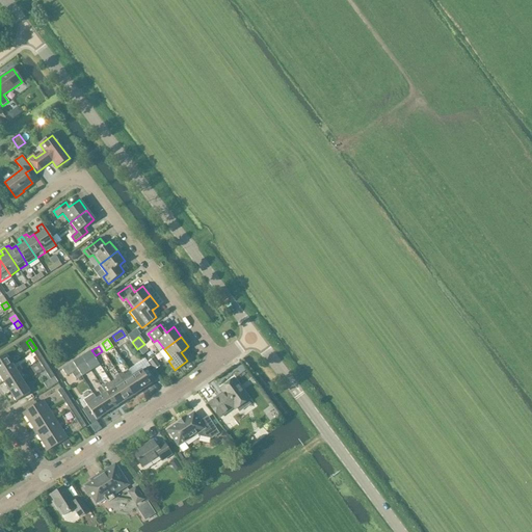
[(88,352),(81,356),(82,357),(85,363),(92,358),(88,352)]
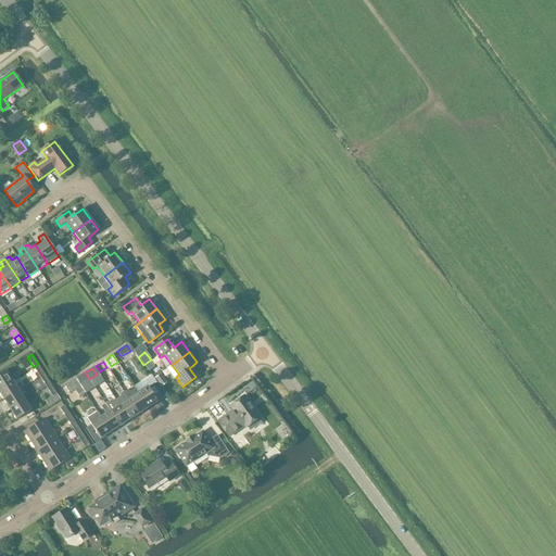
[(0,388),(12,380),(5,370),(0,374),(0,388)]
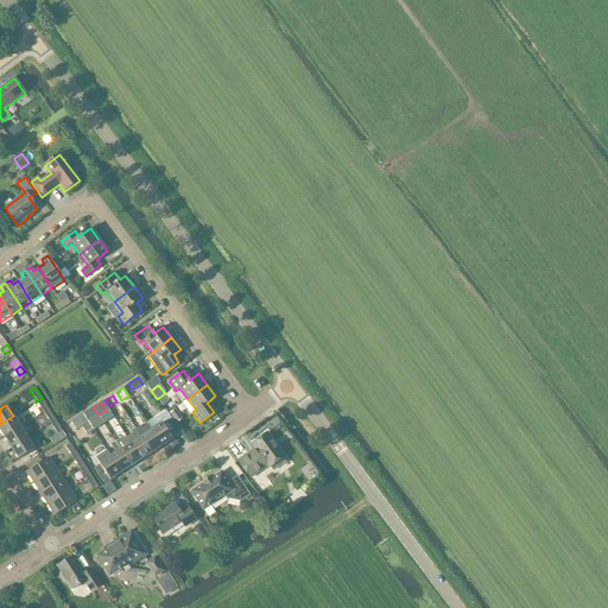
[(92,423),(100,418),(99,416),(97,415),(94,409),(93,407),(86,412),(87,413),(92,423)]
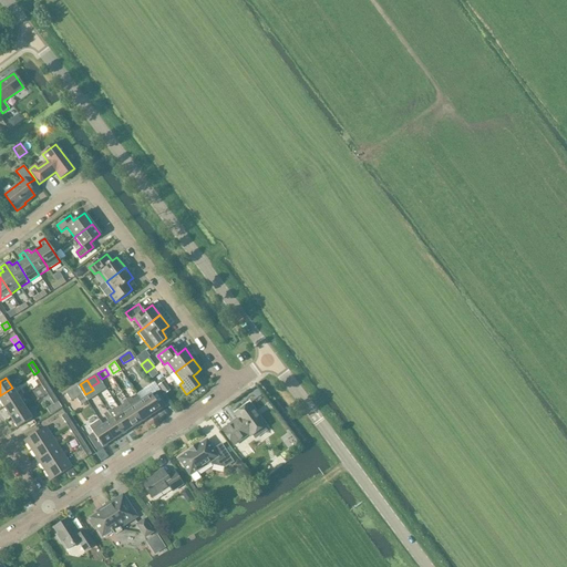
[(51,392),(45,382),(41,384),(47,394),(51,392)]
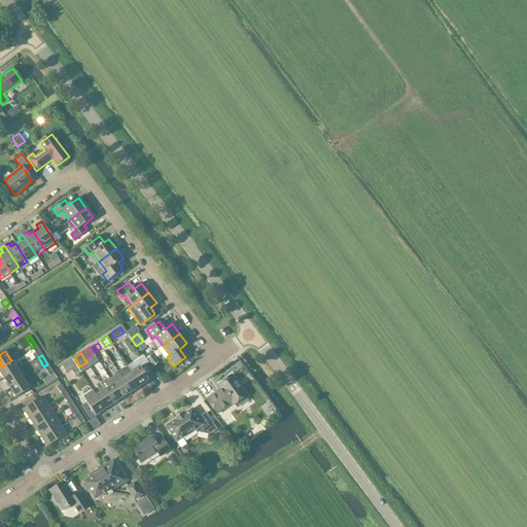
[(71,359),(61,365),(66,373),(76,366),(71,359)]
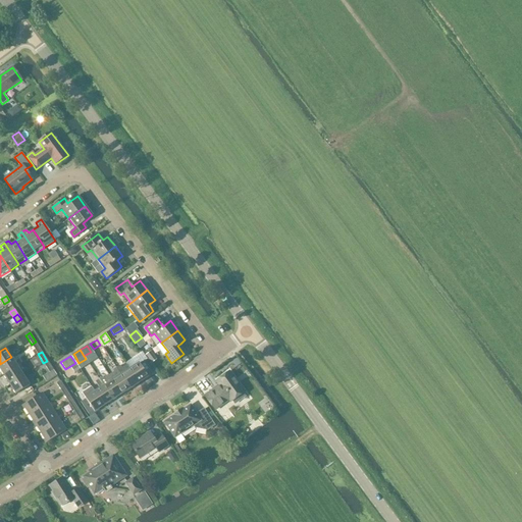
[(0,369),(3,375),(17,367),(11,357),(0,364),(0,369)]
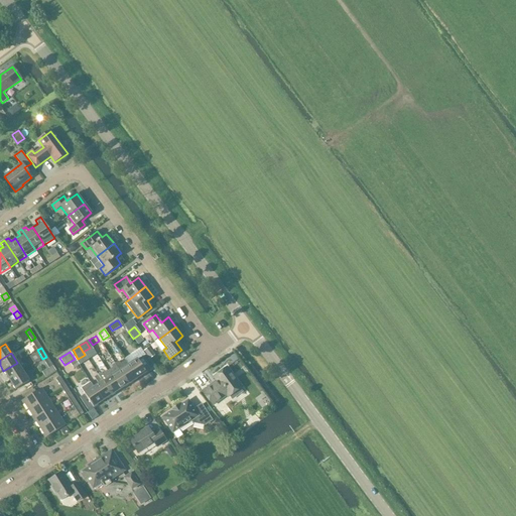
[(128,365),(137,379),(146,373),(145,371),(150,368),(143,356),(138,360),(137,359),(128,365)]
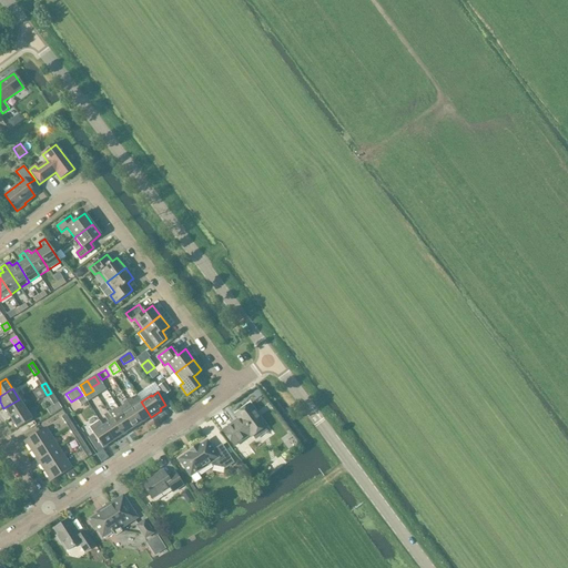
[(58,403),(51,393),(47,395),(53,406),(58,403)]
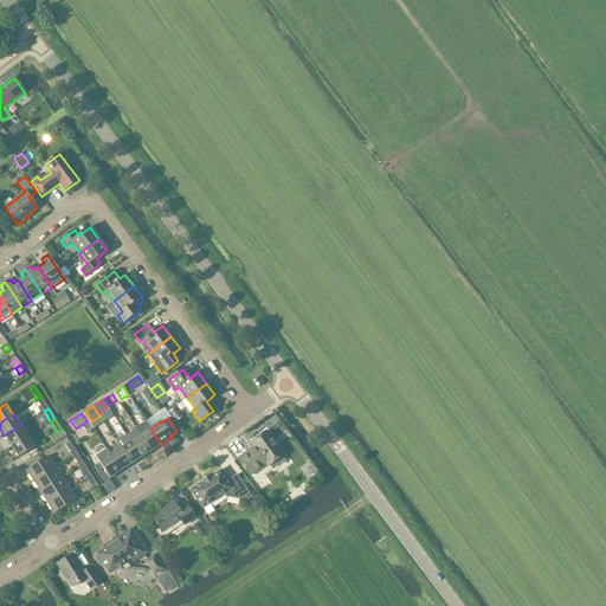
[(139,425),(135,427),(150,451),(161,445),(150,429),(147,423),(141,426),(139,425)]
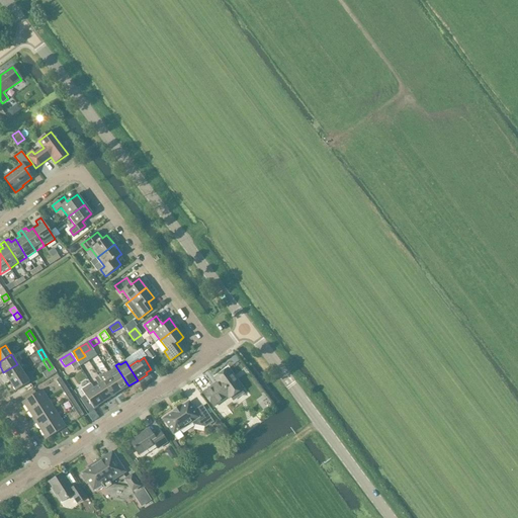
[(9,381),(23,373),(17,364),(3,372),(9,381)]
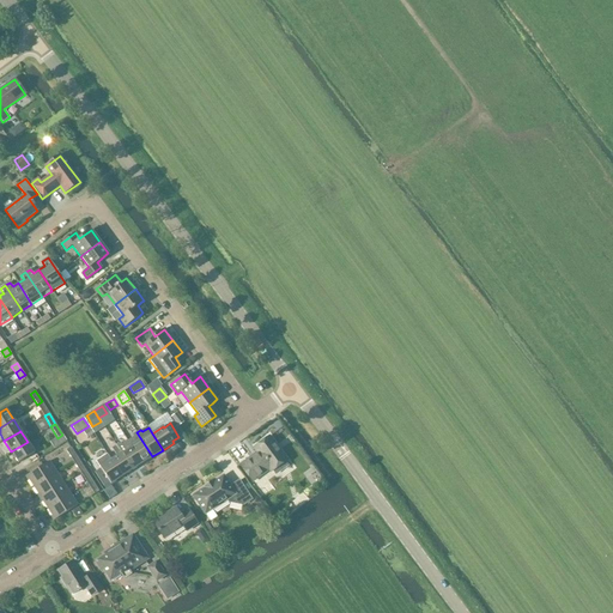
[(152,456),(137,432),(132,435),(133,437),(127,441),(143,463),(152,456)]
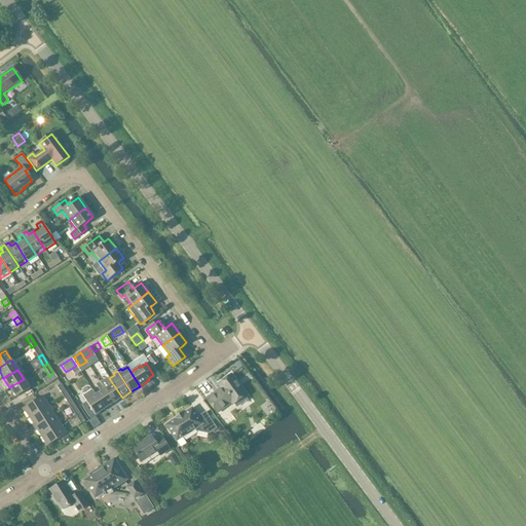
[(232,405),(246,396),(230,375),(218,384),(221,388),(205,400),(216,413),(231,403),(232,405)]
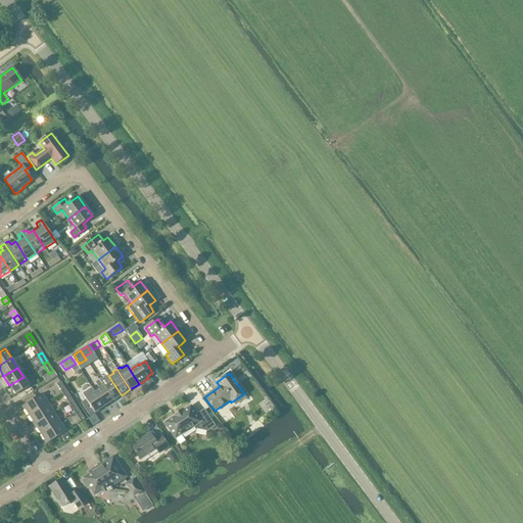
[(112,400),(122,395),(108,376),(103,379),(102,378),(99,380),(112,400)]
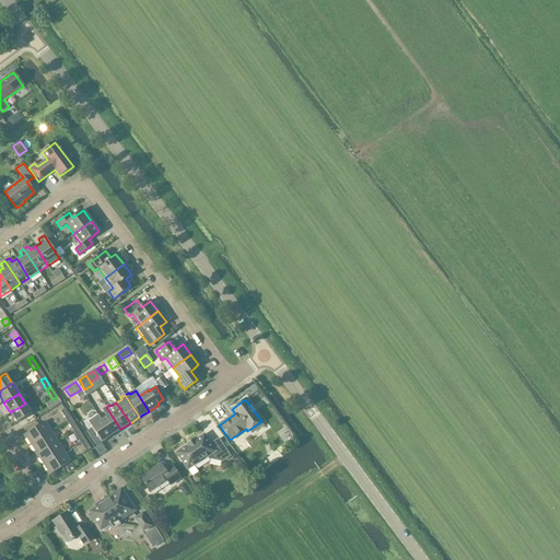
[(32,413),(25,404),(10,412),(16,423),(32,413)]
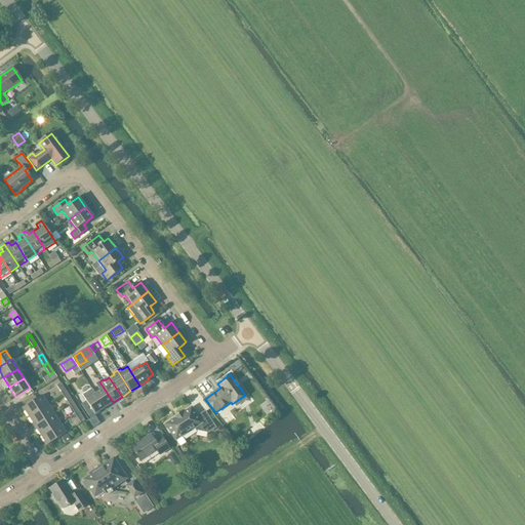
[(99,391),(95,394),(104,408),(113,402),(99,381),(95,384),(99,391)]
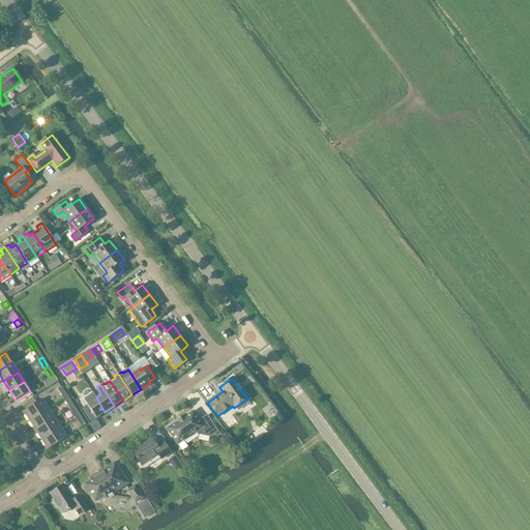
[(95,418),(105,412),(96,398),(92,392),(83,399),(86,404),(87,405),(82,408),(89,420),(94,417),(95,418)]
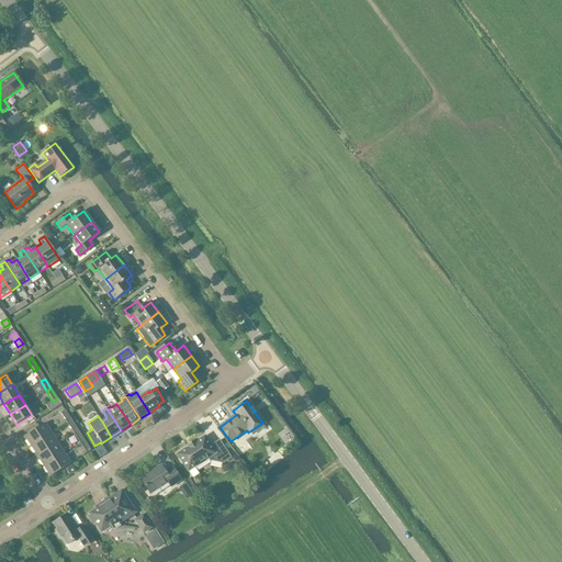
[(31,447),(52,433),(45,423),(24,436),(31,447)]
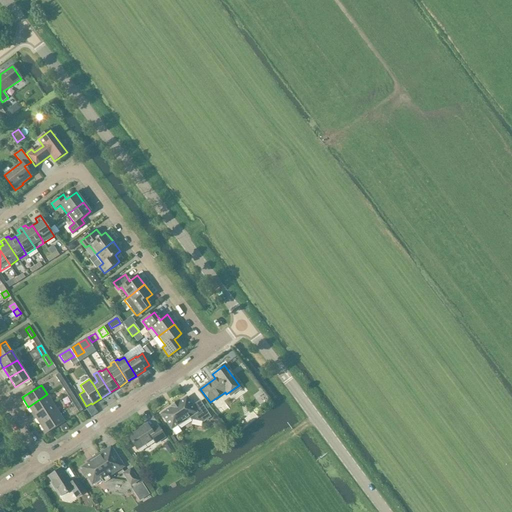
[(47,394),(28,407),(34,416),(53,404),(47,394)]
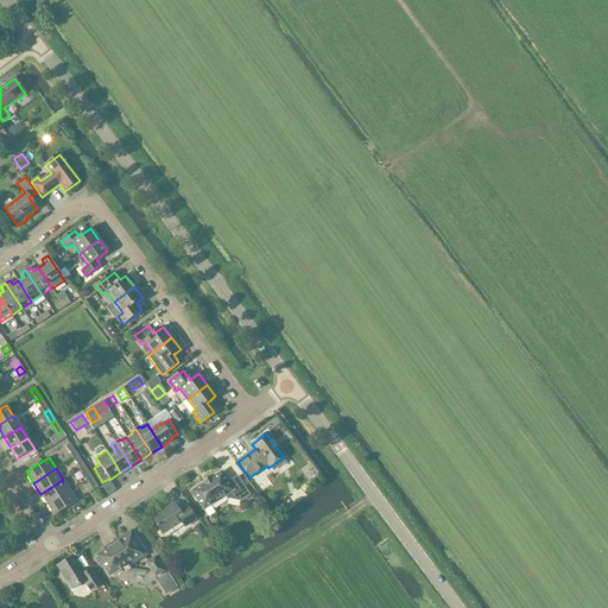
[(202,486),(192,492),(203,510),(226,495),(227,498),(241,501),(249,495),(238,477),(228,483),(221,473),(213,479),(211,476),(201,483),(202,486)]
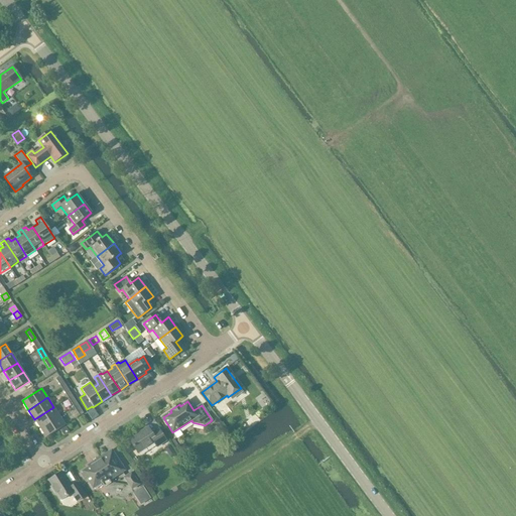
[(58,416),(53,407),(34,419),(40,428),(58,416)]
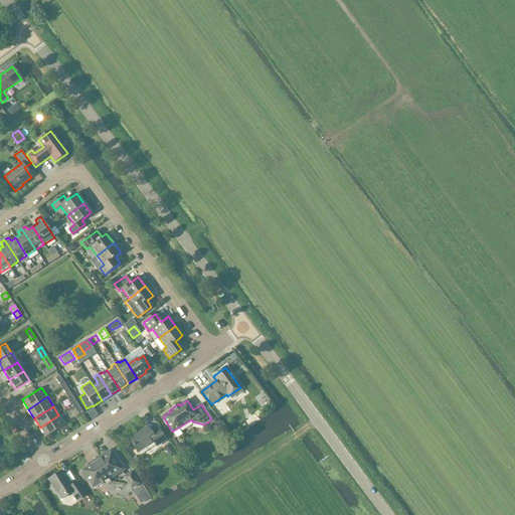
[(64,424),(58,415),(40,427),(45,437),(64,424)]
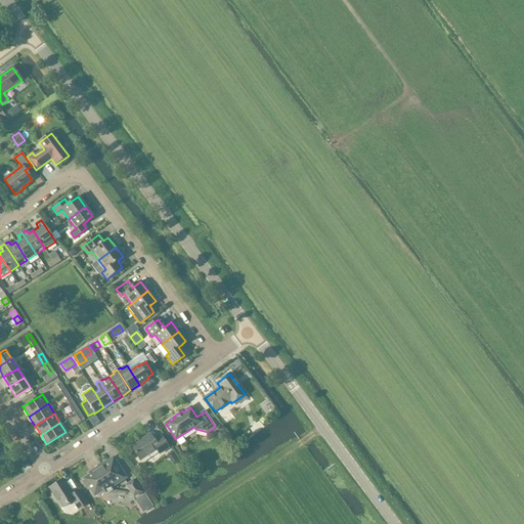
[(64,442),(70,439),(67,434),(61,437),(64,442)]
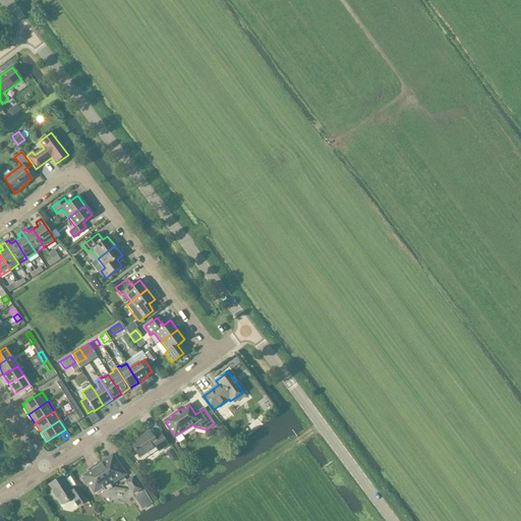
[(141,438),(130,445),(138,458),(156,447),(158,452),(168,446),(160,433),(153,438),(149,431),(141,437),(141,438)]
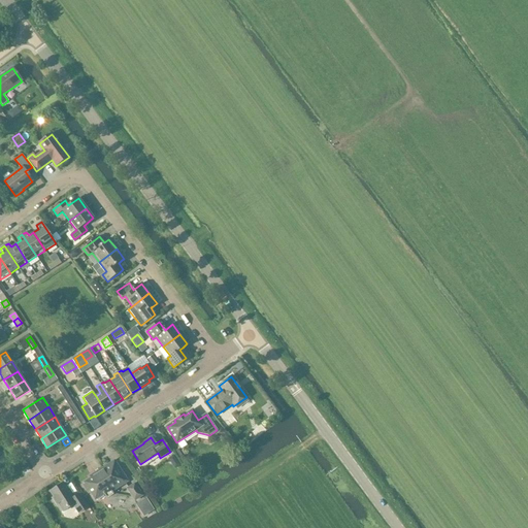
[(86,485),(84,486),(88,492),(89,491),(95,499),(103,494),(110,490),(111,491),(127,482),(113,462),(90,476),(91,479),(85,483),(86,485)]
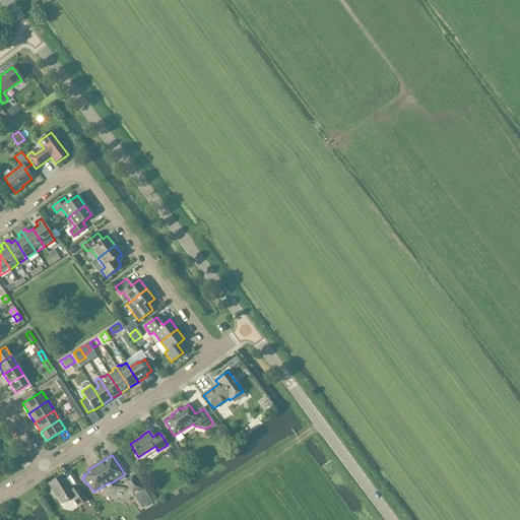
[(54,482),(50,485),(51,486),(53,490),(52,493),(55,497),(58,498),(60,502),(64,500),(68,500),(72,498),(73,500),(77,506),(85,500),(77,486),(71,491),(69,486),(68,486),(67,485),(67,483),(62,476),(55,480),(54,482)]
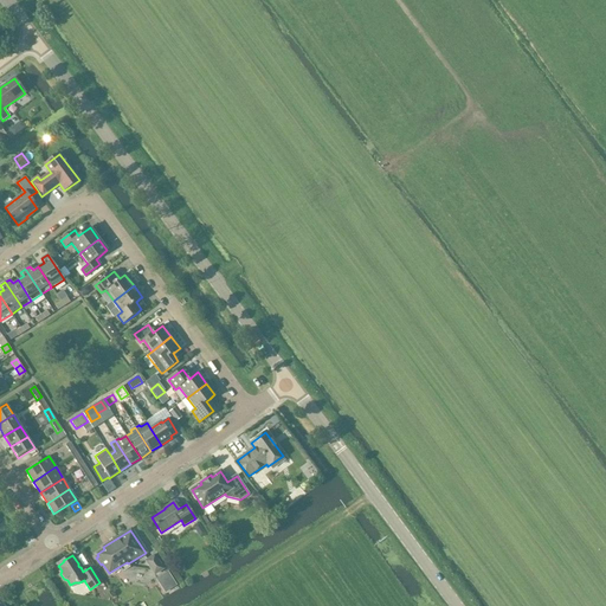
[(163,569),(154,555),(146,561),(154,575),(163,569)]
